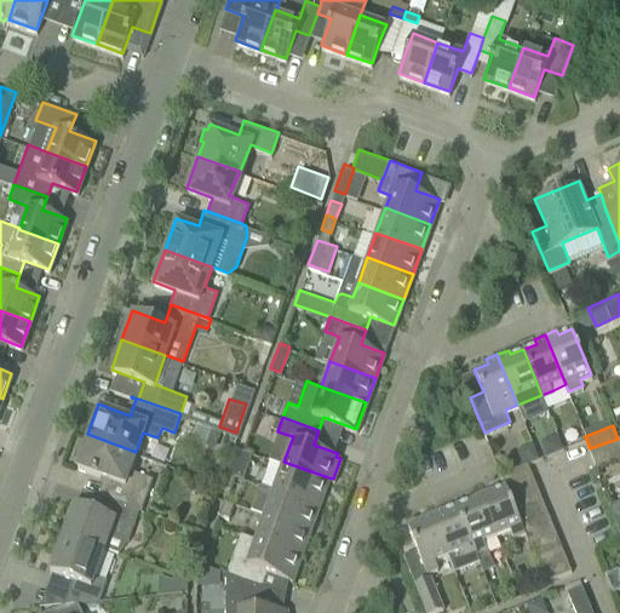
[(142,508),(151,475),(130,467),(136,452),(87,434),(86,439),(84,437),(78,452),(81,452),(76,465),(108,476),(103,492),(99,491),(98,492),(104,494),(139,506),(142,508)]
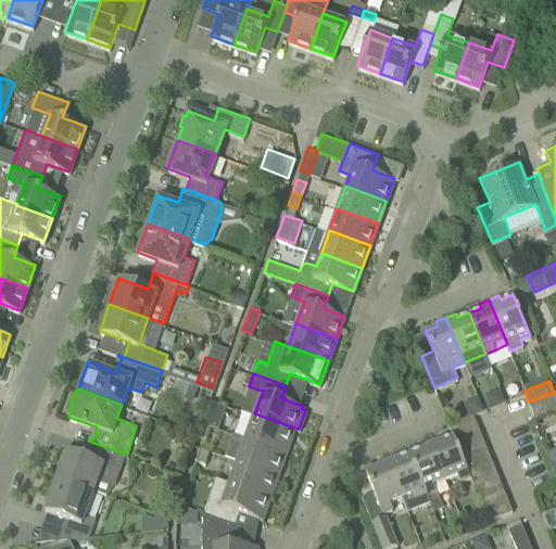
[(555,406),(555,397),(554,393),(529,401),(534,415),(555,406)]
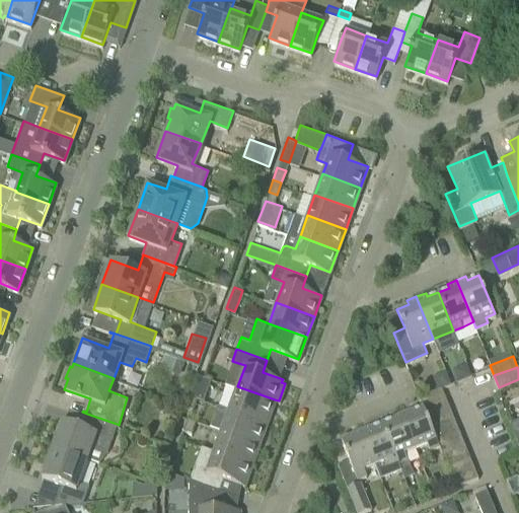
[(189,393),(197,396),(204,398),(212,377),(196,372),(189,393)]
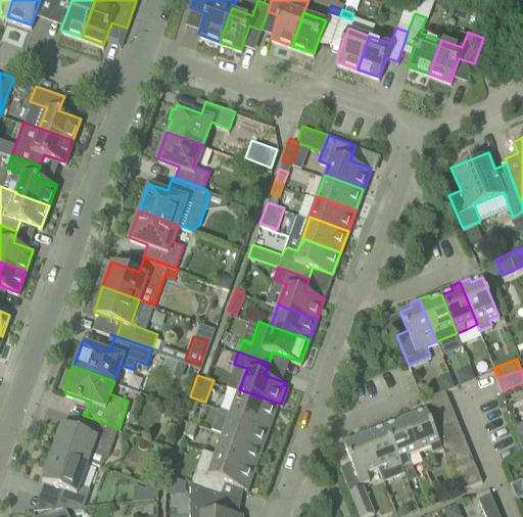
[(449,400),(444,388),(422,397),(426,409),(427,408),(449,400)]
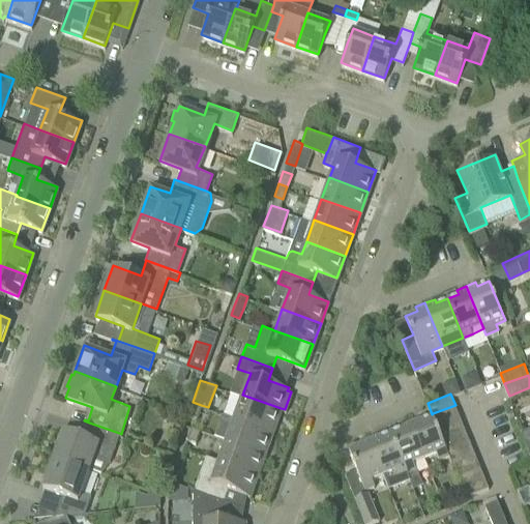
[(273,430),(281,408),(242,395),(234,416),(273,430)]
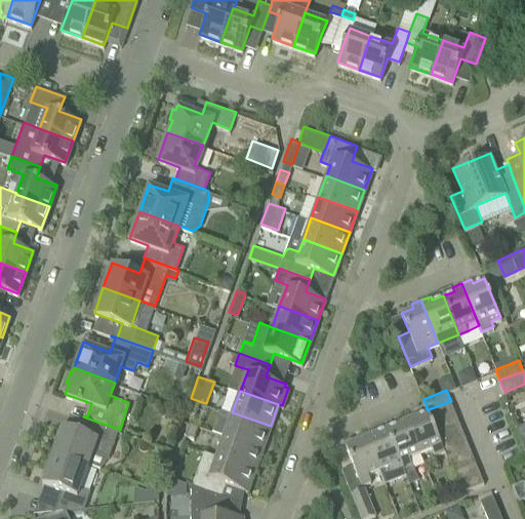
[(195,412),(199,401),(191,398),(187,409),(195,412)]
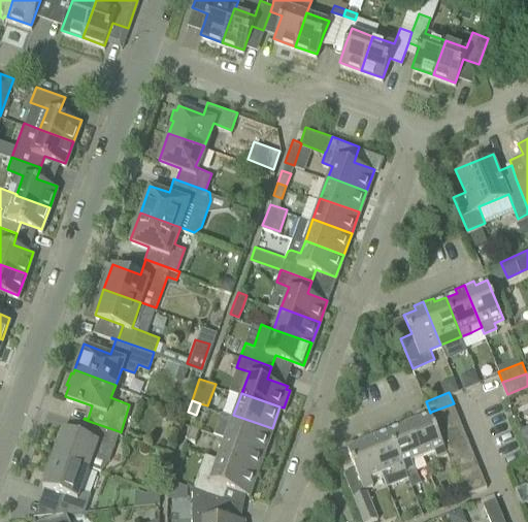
[(458,415),(454,403),(431,412),(435,424),(458,415)]
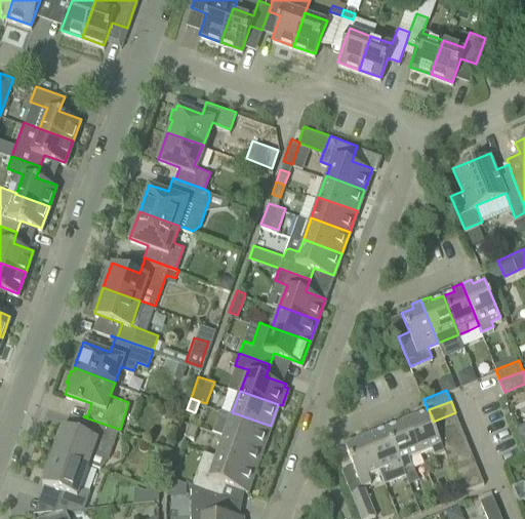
[(444,448),(442,444),(438,433),(433,422),(429,409),(416,414),(414,411),(405,414),(419,451),(432,446),(435,452),(444,448)]
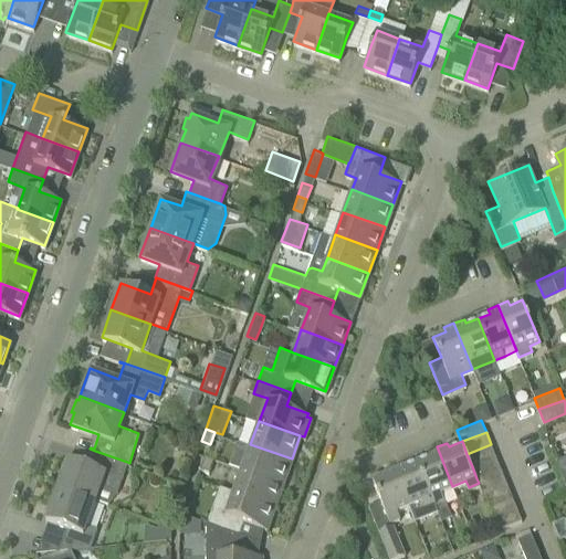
[(283,482),(292,459),(250,444),(242,466),(283,482)]
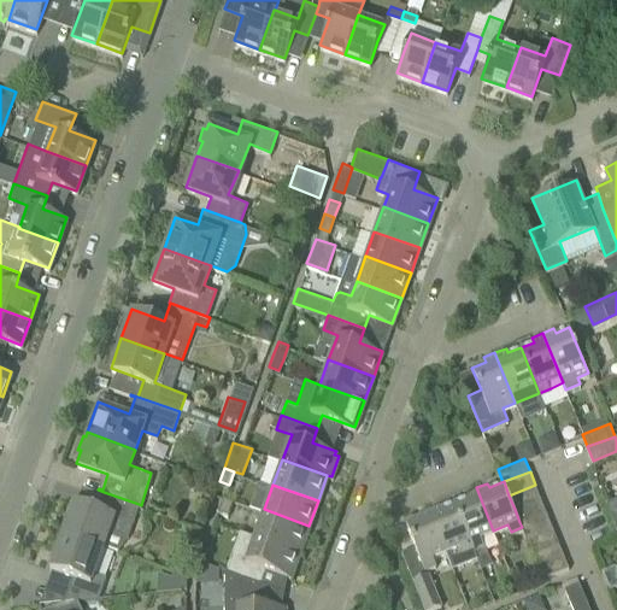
[(541,498),(535,485),(509,496),(515,509),(541,498)]
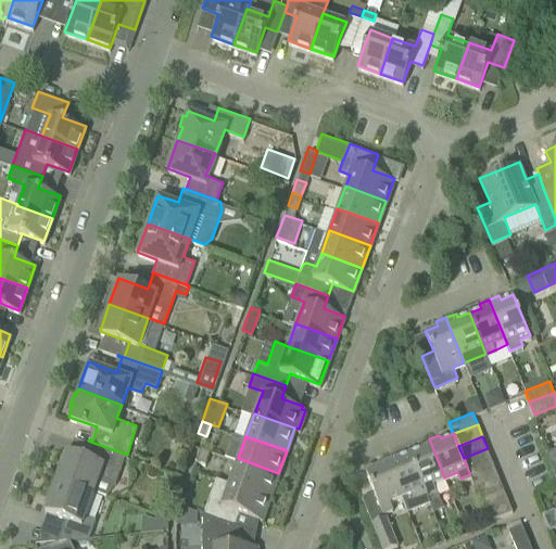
[(421,447),(409,451),(426,493),(434,489),(431,482),(444,477),(429,438),(419,443),(421,447)]
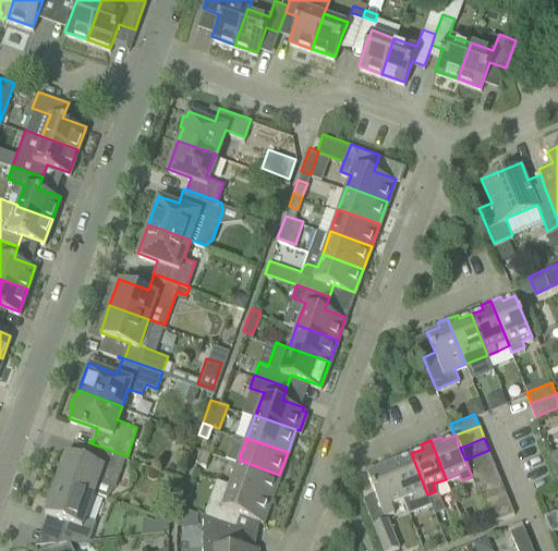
[(116,482),(125,455),(94,444),(89,458),(67,450),(62,462),(59,461),(55,473),(58,474),(57,477),(95,490),(99,477),(116,482)]
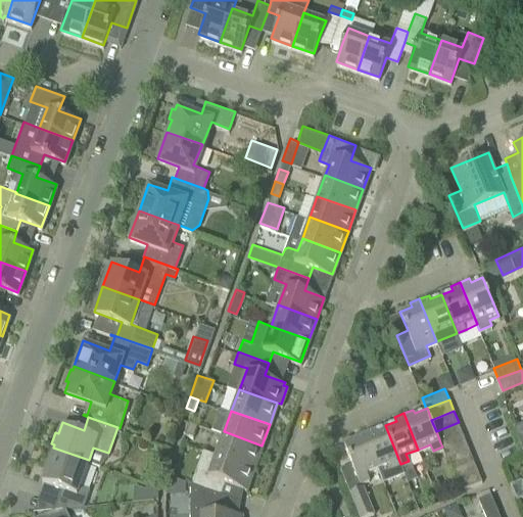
[(193,434),(198,422),(189,419),(185,431),(193,434)]
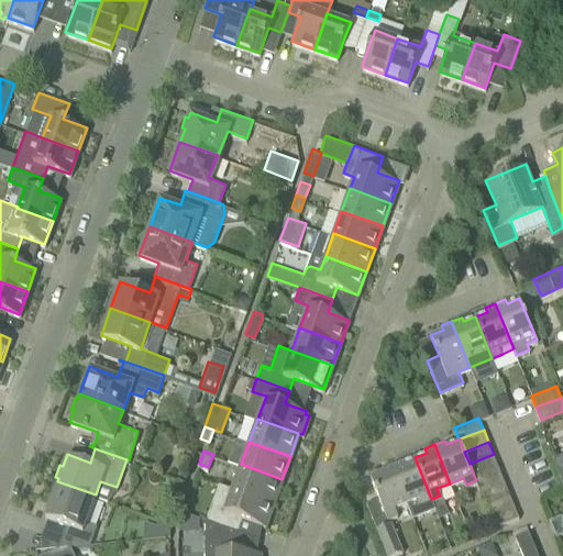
[(498,466),(494,454),(470,464),(474,476),(498,466)]
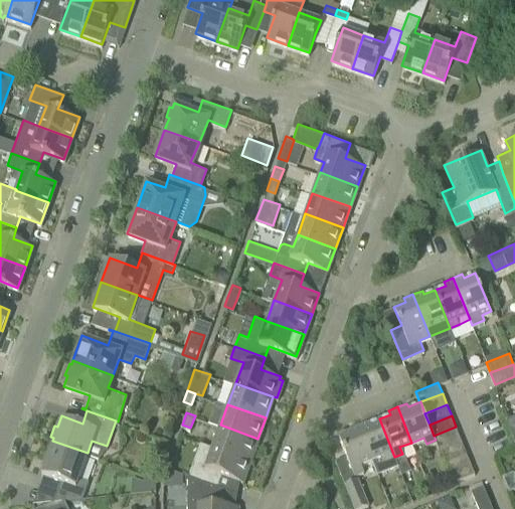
[(394,457),(379,418),(368,422),(366,419),(357,423),(372,458),(377,472),(397,464),(394,457)]
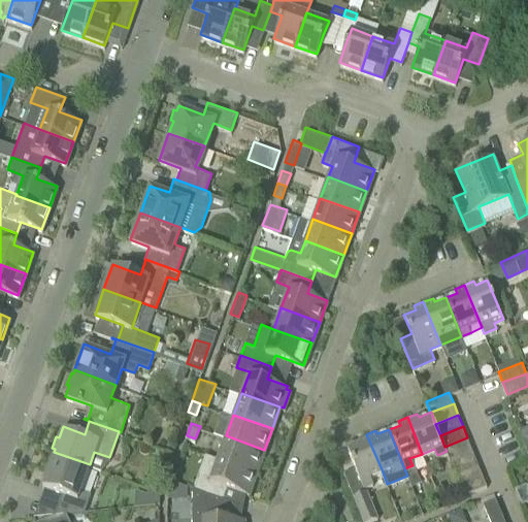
[(370,475),(382,469),(366,434),(357,437),(359,442),(347,447),(363,486),(373,482),(370,475)]
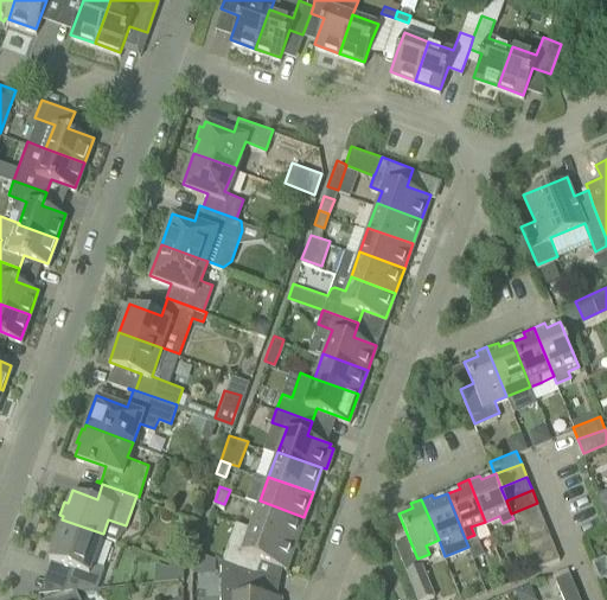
[(260,500),(251,525),(295,541),(304,517),(260,500)]
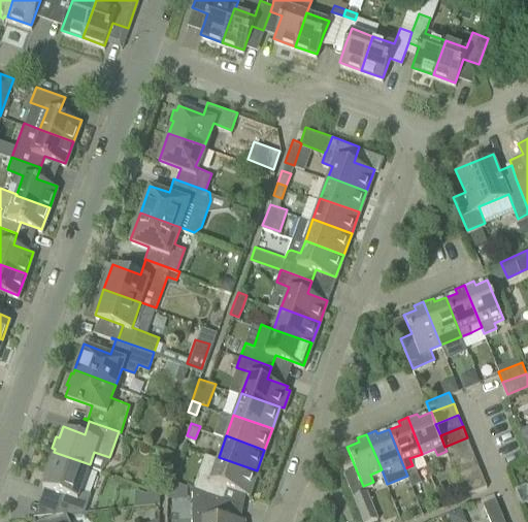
[(472,449),(467,437),(444,447),(447,451),(450,458),(472,449)]
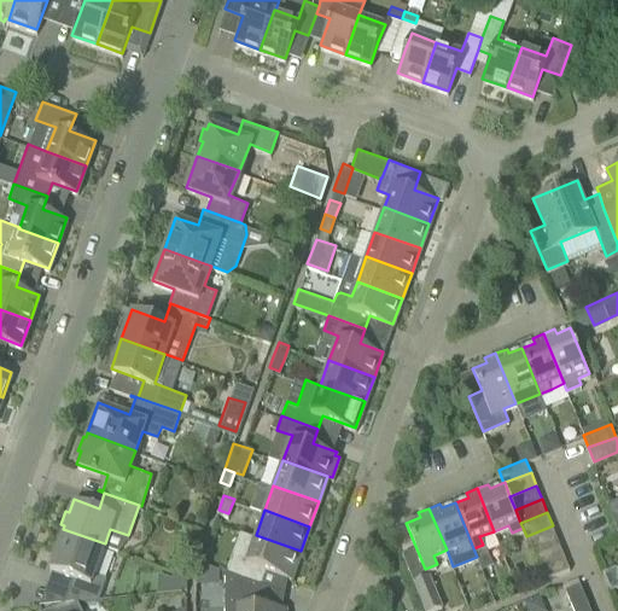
[(558,539),(553,525),(526,536),(531,550),(558,539)]
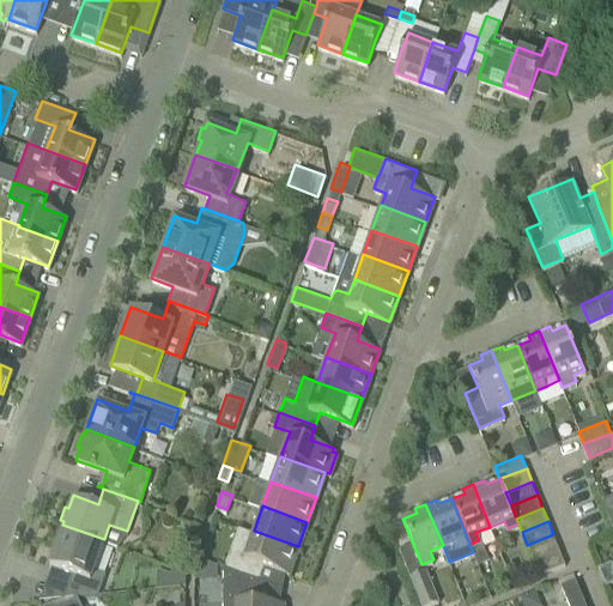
[(72,570),(64,594),(76,593),(98,591),(105,571),(93,567),(104,539),(62,525),(61,528),(58,527),(53,540),(56,541),(49,563),(72,570)]
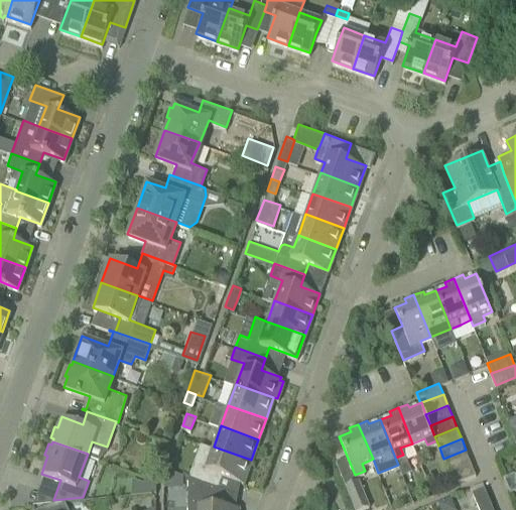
[(243,482),(251,460),(214,447),(210,458),(202,456),(196,457),(189,475),(216,484),(220,473),(243,482)]
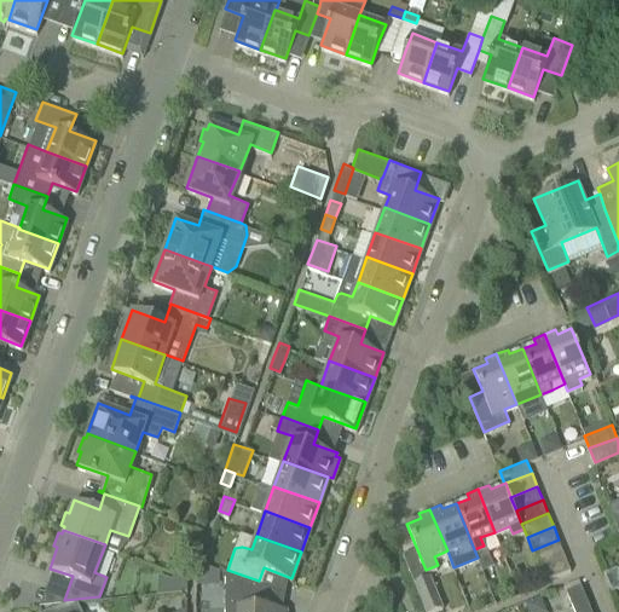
[(565,553),(559,540),(532,550),(538,564),(565,553)]
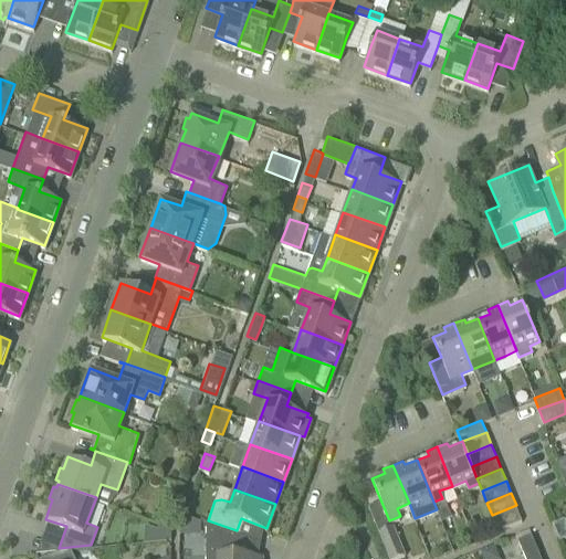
[(516,505),(492,515),(496,527),(522,517),(516,505)]
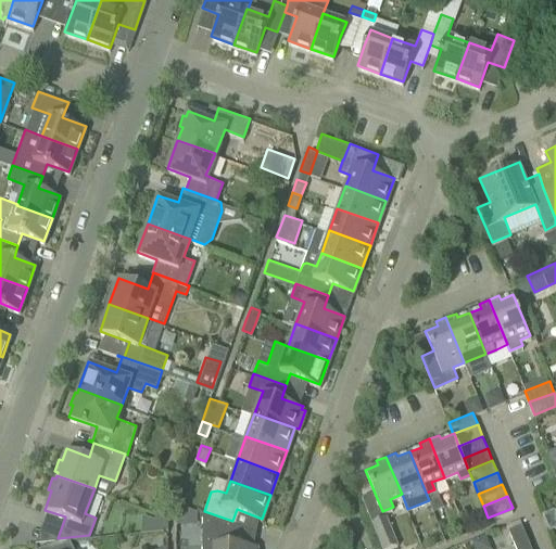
[(232,544),(232,521),(204,511),(202,518),(202,548),(256,548),(257,544),(232,544)]
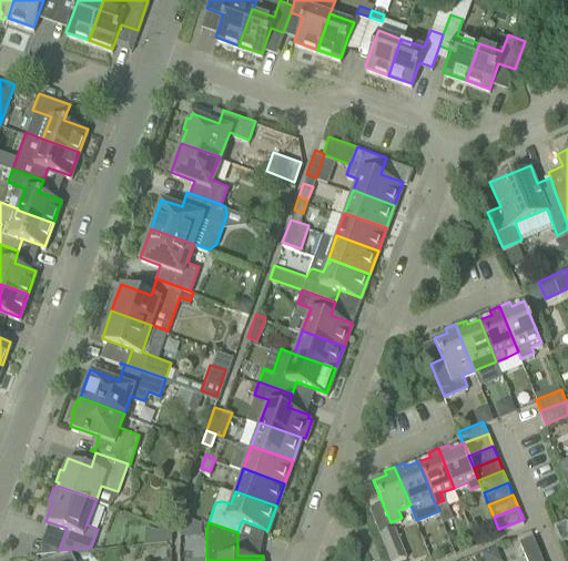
[(379,531),(392,560),(406,554),(394,526),(379,531)]
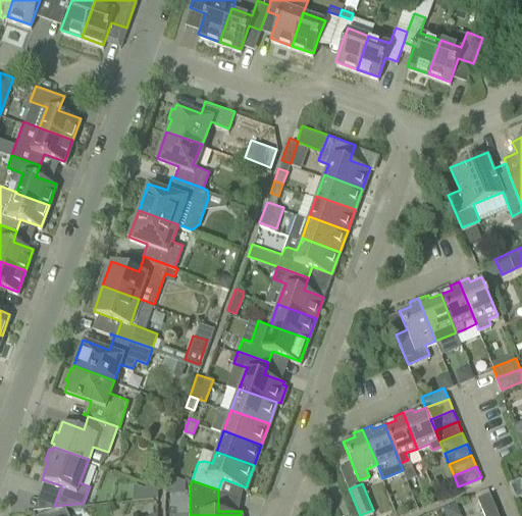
[(500,515),(488,488),(476,494),(485,515),(500,515)]
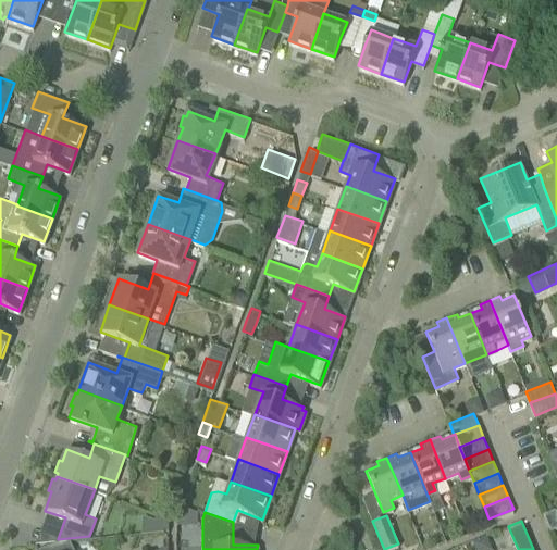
[(73,549),(69,538),(58,539),(34,549),(33,549),(73,549)]
